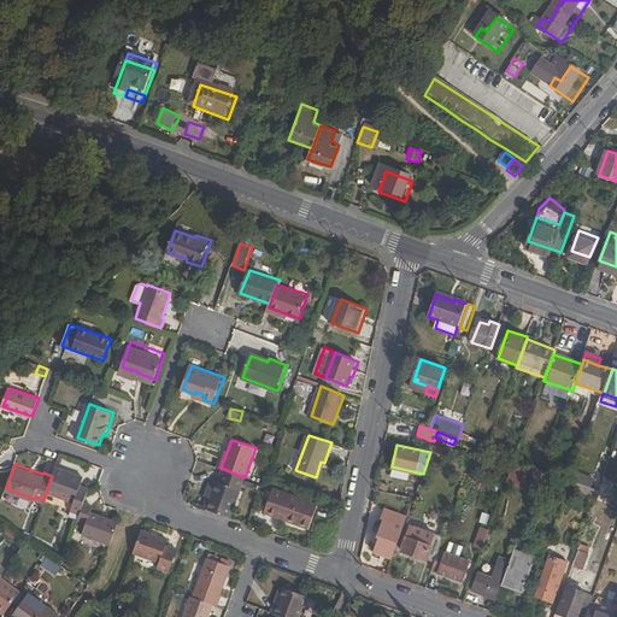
[(57,464),(52,476),(47,491),(76,500),(72,509),(81,512),(86,500),(89,489),(90,487),(82,483),(84,475),(57,464)]
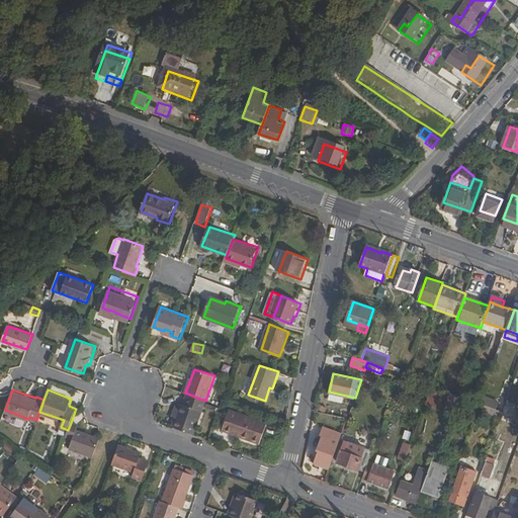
[(173,427),(193,434),(205,401),(185,393),(173,427)]
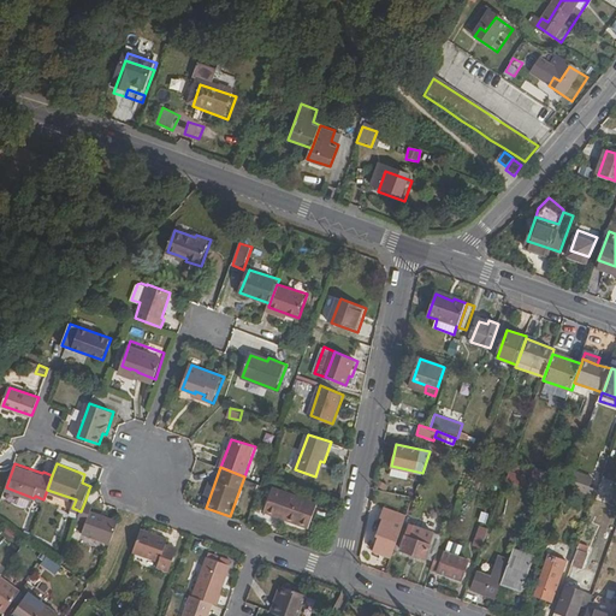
[(570,479),(586,485),(590,474),(575,468),(570,479)]
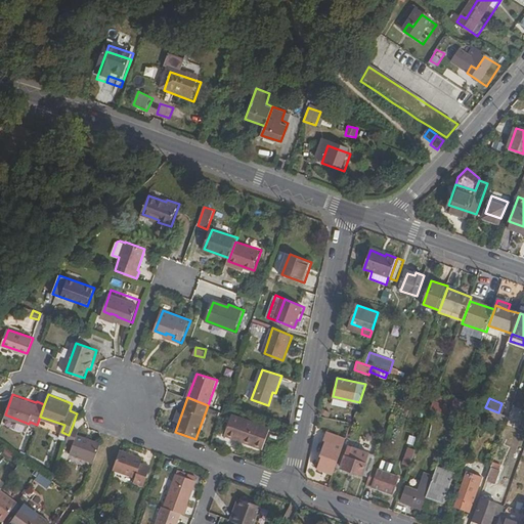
[(457,410),(461,401),(454,399),(450,408),(457,410)]
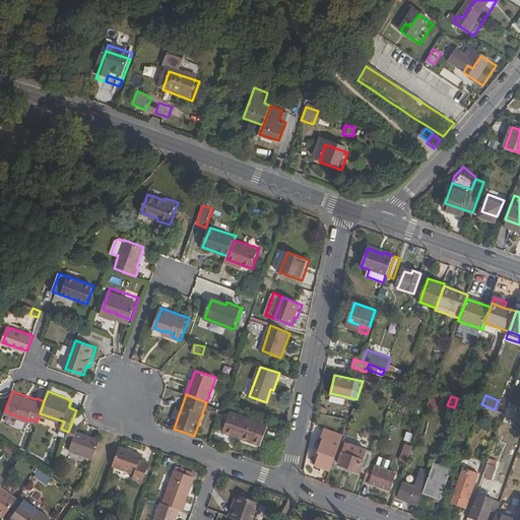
[(464,398),(458,396),(453,411),(459,413),(464,398)]
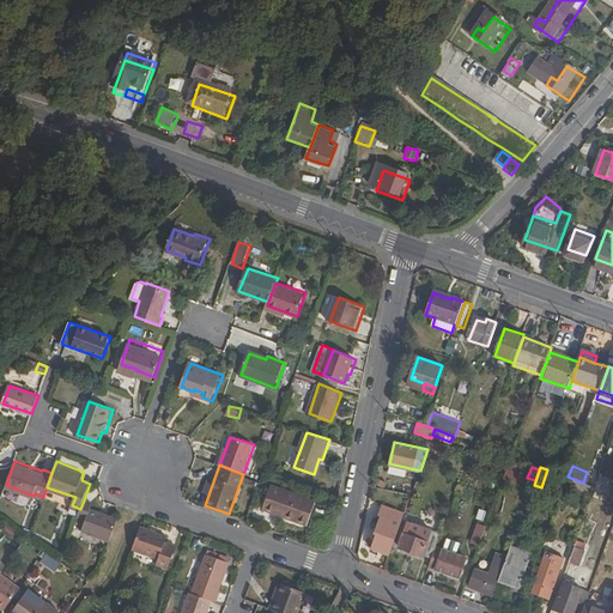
[(525,475),(508,469),(504,478),(521,484),(525,475)]
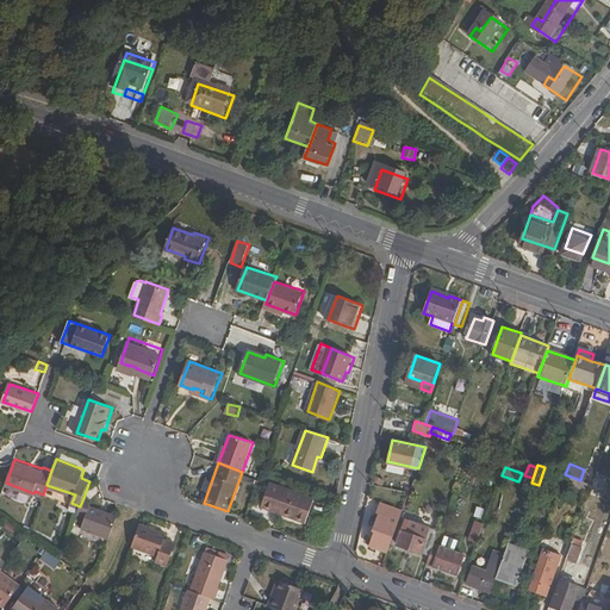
[(548,489),(559,492),(562,483),(565,474),(554,471),(548,489)]
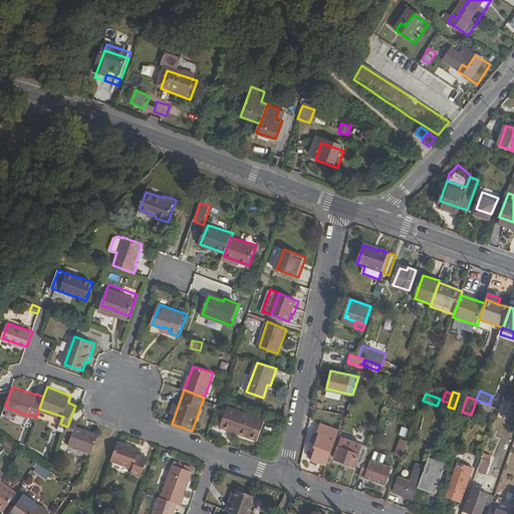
[(476,400),(474,407),(497,416),(500,409),(489,405),(476,400)]
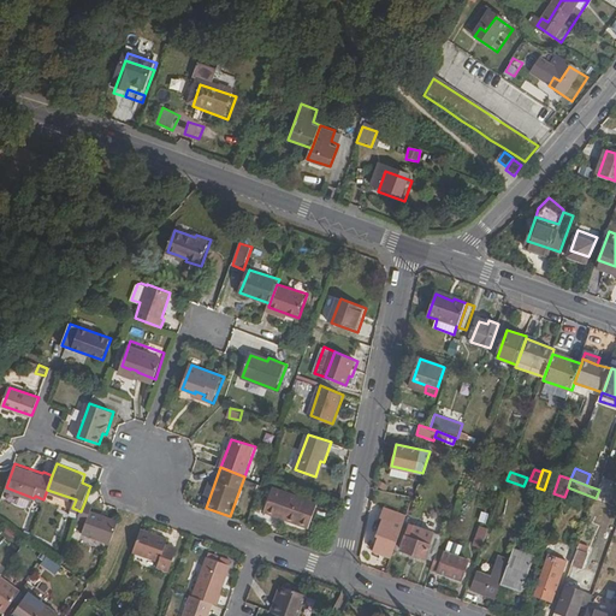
[(603,480),(599,490),(609,493),(611,484),(603,480)]
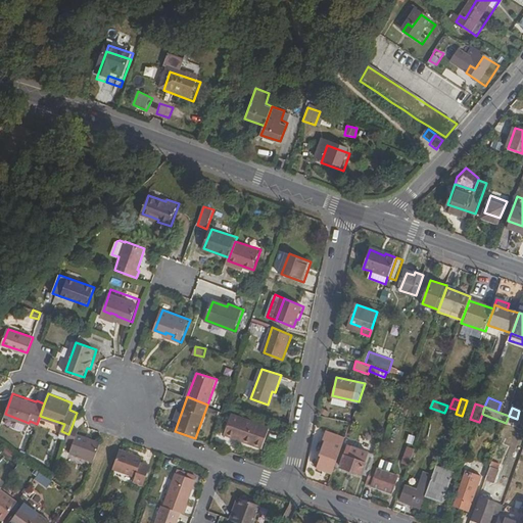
[(232,414),(225,435),(263,448),(271,428),(232,414)]
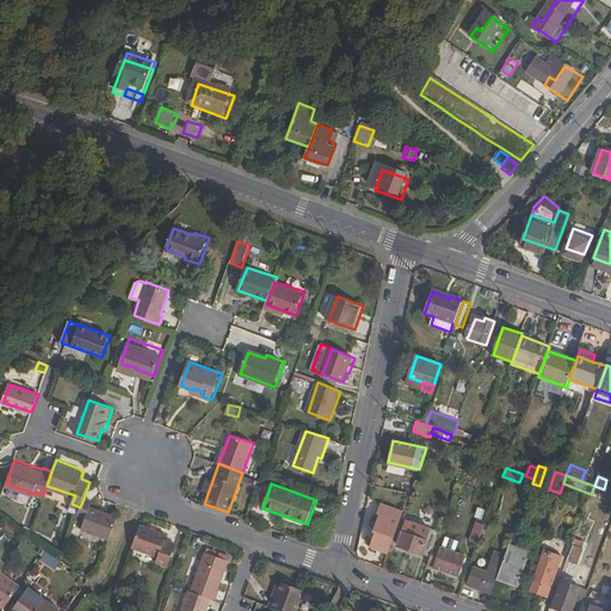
[(110,538),(118,516),(91,505),(93,499),(85,495),(80,507),(78,513),(86,517),(82,528),(110,538)]
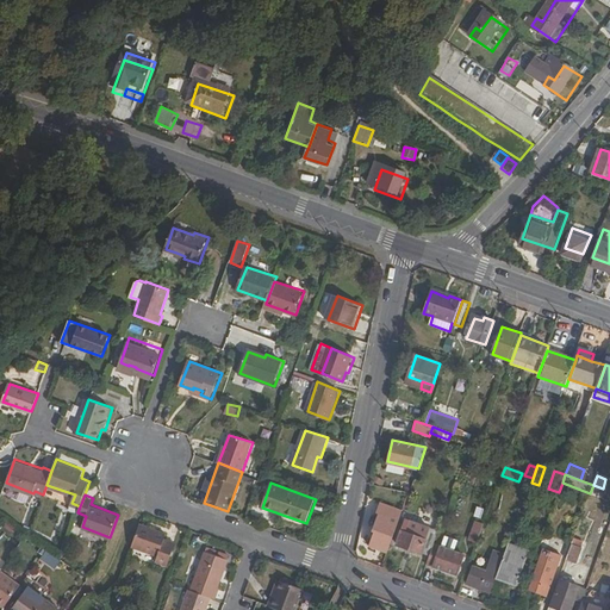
[(371,543),(390,551),(404,510),(381,502),(378,510),(380,512),(374,529),(377,530),(371,543)]
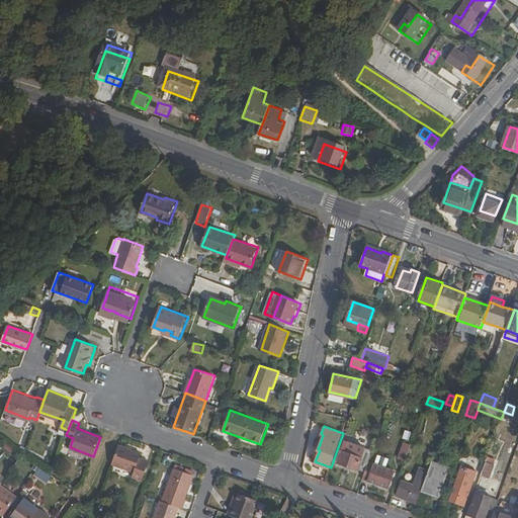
[(367,470),(370,461),(374,450),(367,448),(366,447),(346,440),(338,461),(359,468),(360,467),(367,470)]
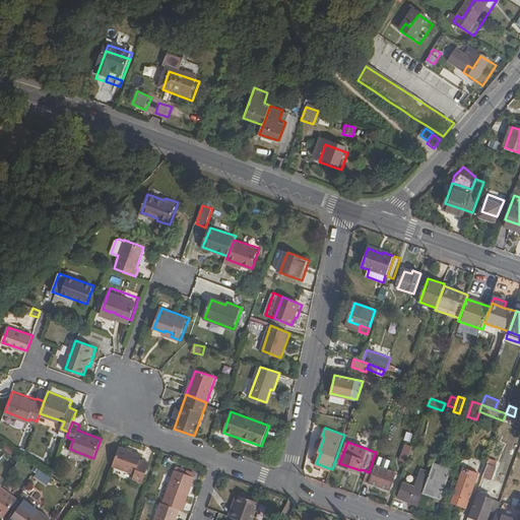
[(401,458),(407,460),(412,446),(406,444),(401,458)]
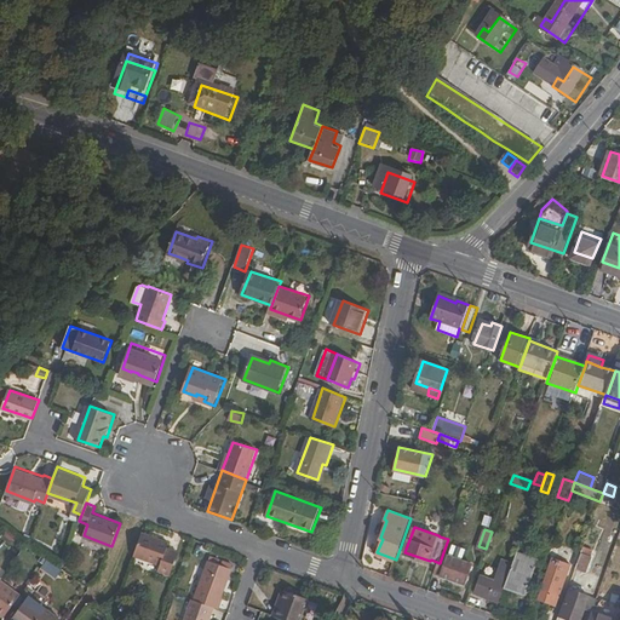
[(143,533),(135,556),(160,564),(159,572),(171,575),(179,552),(167,549),(170,541),(143,533)]
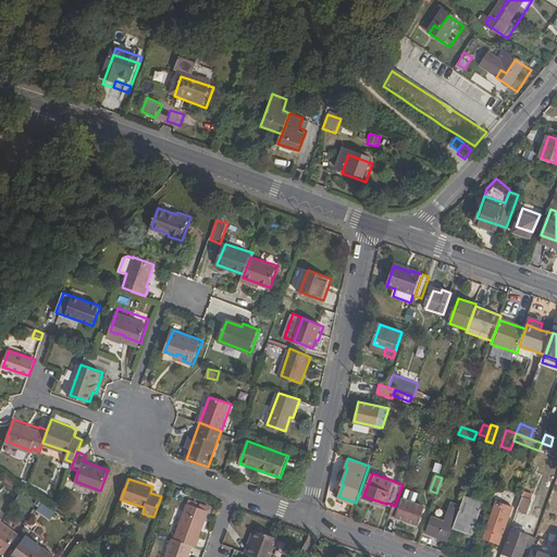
[(395,506),(392,514),(419,523),(425,506),(398,496),(395,506)]
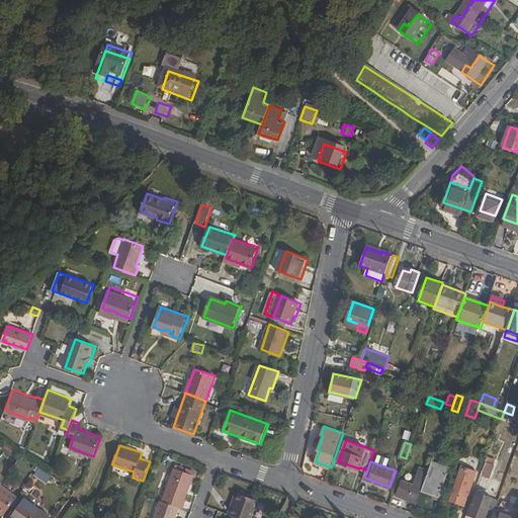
[(484,468),(482,475),(491,478),(496,464),(487,461),(484,468)]
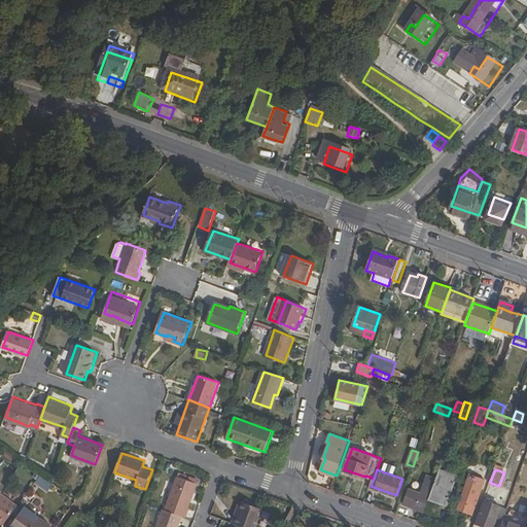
[(433,487),(430,497),(449,503),(458,477),(440,470),(433,487)]
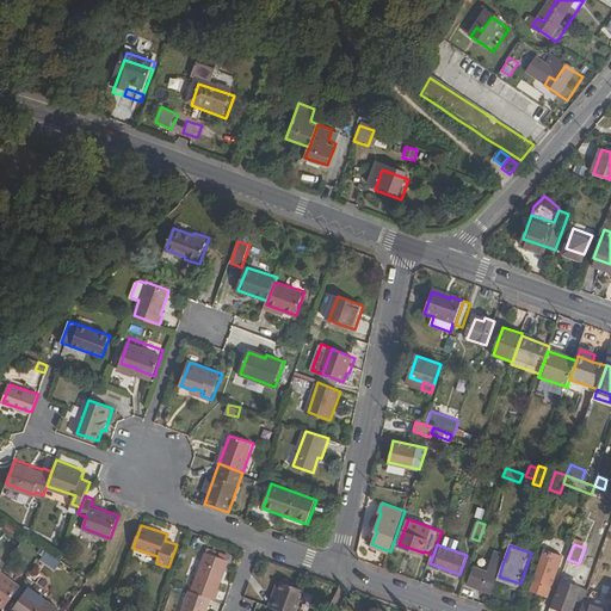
[(207,554),(227,561),(229,556),(209,548),(207,554)]
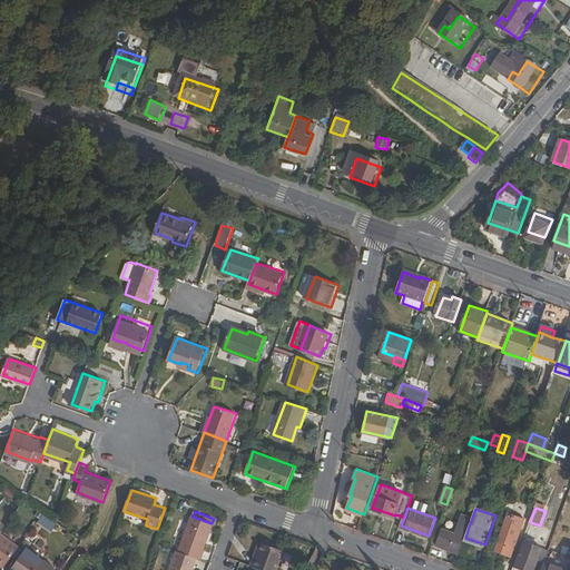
[(507,524),(521,530),(526,518),(510,512),(507,524)]
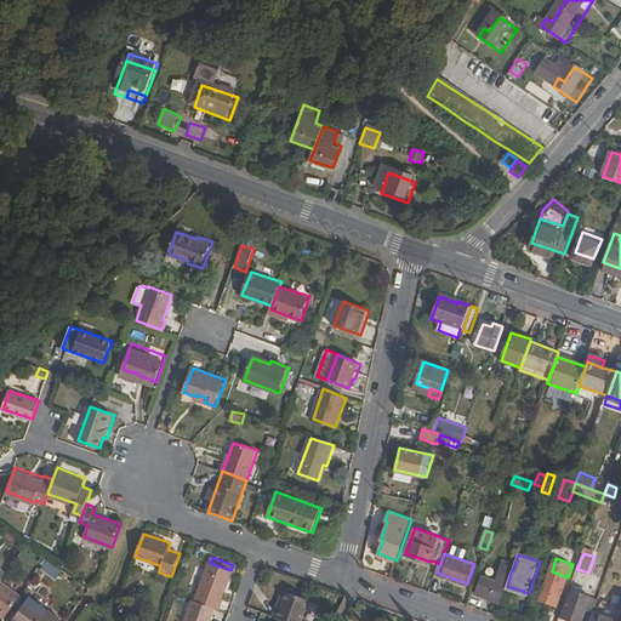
[(216,608),(221,610),(224,602),(222,600),(233,570),(231,570),(210,563),(209,562),(194,600),(216,608)]
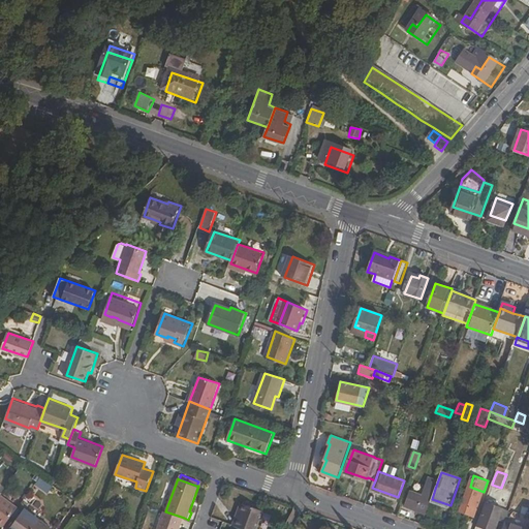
[(497,501),(508,505),(516,485),(504,480),(497,501)]
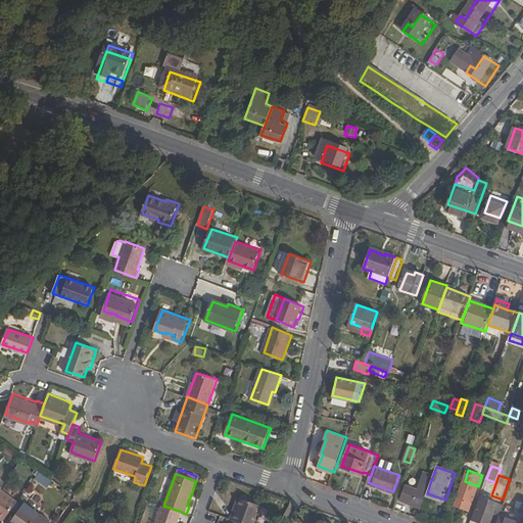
[(401,500),(422,507),(427,493),(430,483),(422,480),(418,489),(407,486),(401,500)]
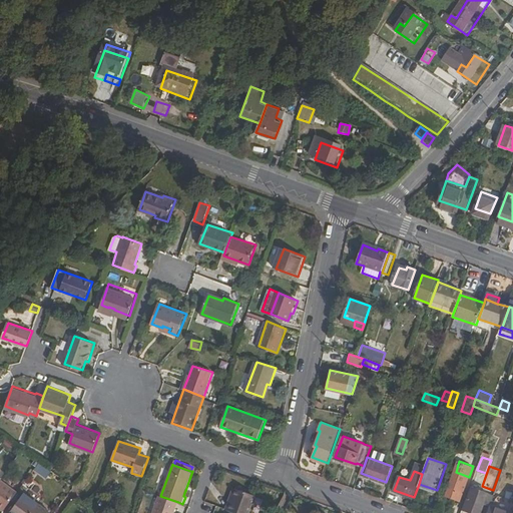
[(461,501),(469,477),(456,472),(448,496),(461,501)]
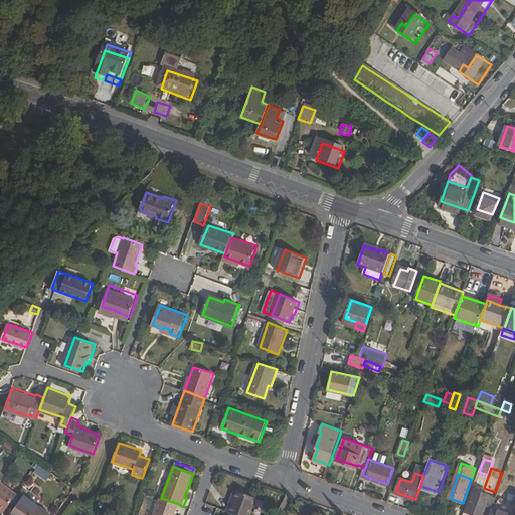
[(0,511),(1,512),(15,493),(9,488),(0,481),(0,511)]
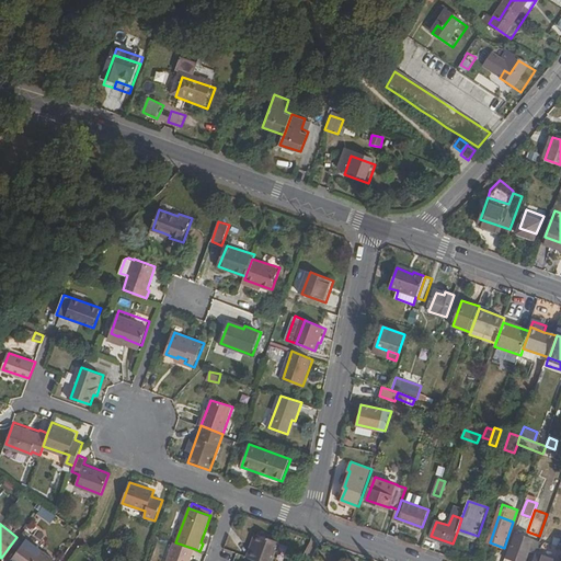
[(10,531),(16,537),(21,531),(13,526),(10,531)]
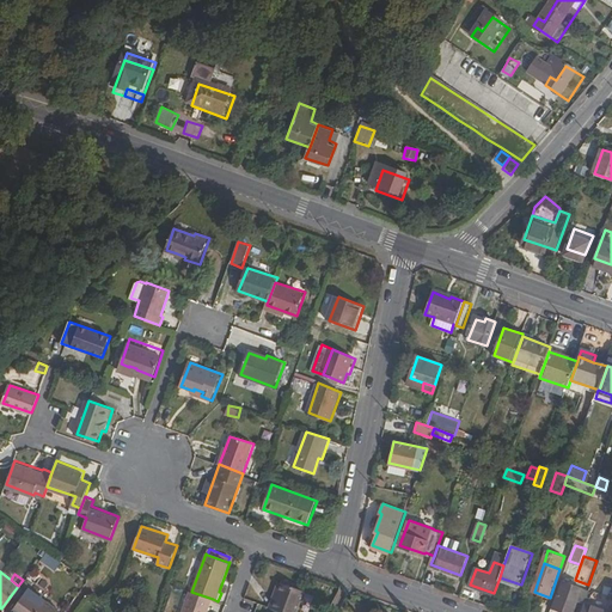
[(574,611),(583,587),(565,580),(556,607),(570,611),(574,611)]
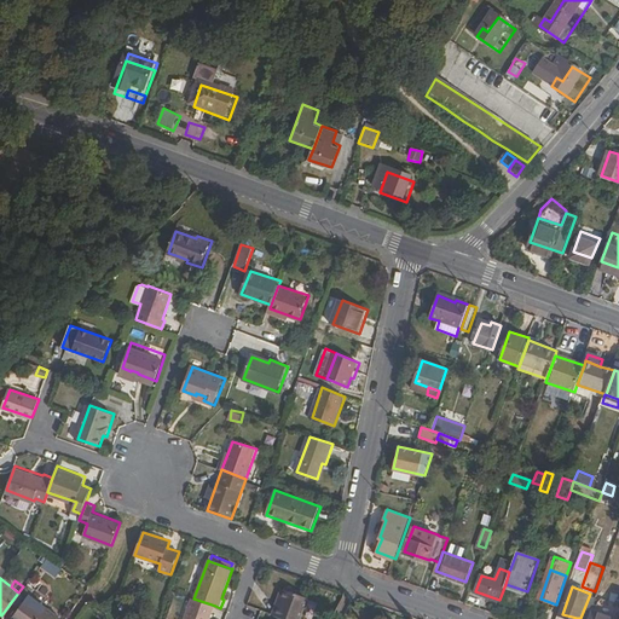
[(273,614),(287,618),(299,618),(307,597),(285,590),(279,606),(276,605),(273,614)]
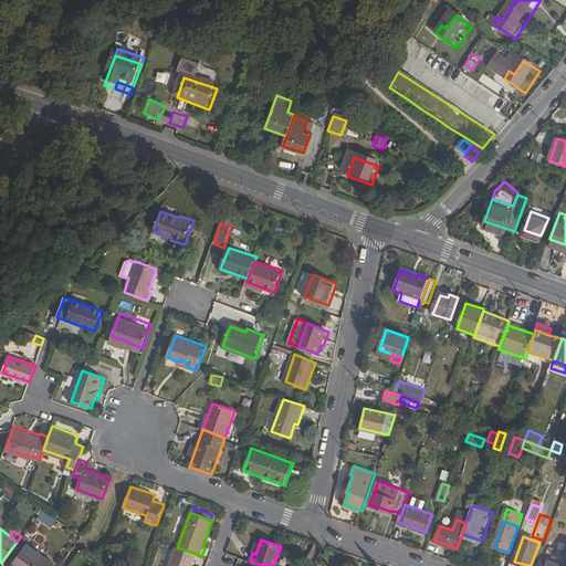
[(177,547),(176,547),(169,565),(191,565),(197,554),(177,547)]
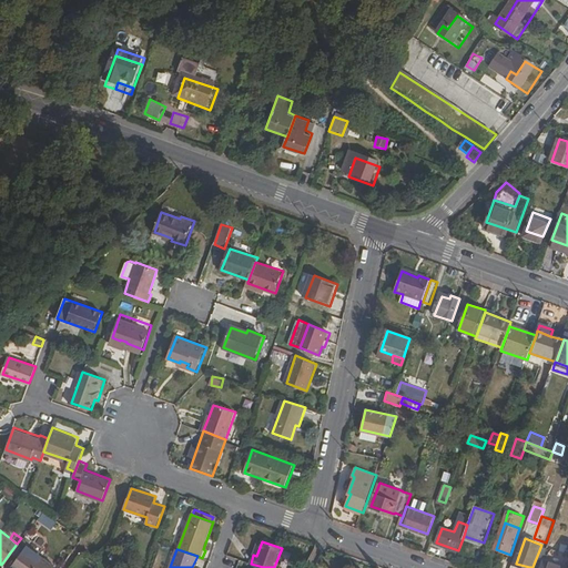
[(29,550),(28,550),(26,555),(20,550),(6,567),(49,567),(52,565),(40,555),(38,557),(29,550)]
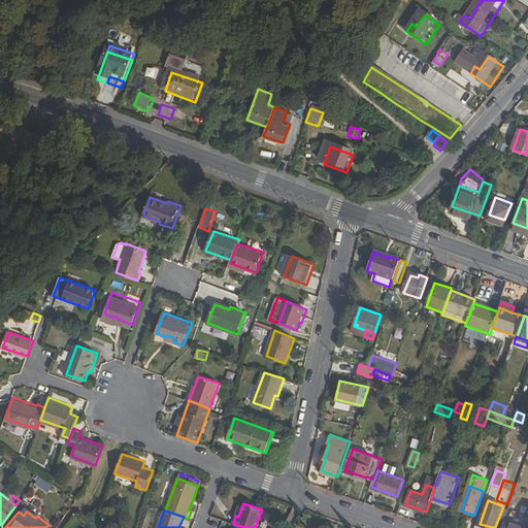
[(102,514),(99,518),(113,527),(114,527),(118,524),(102,514)]
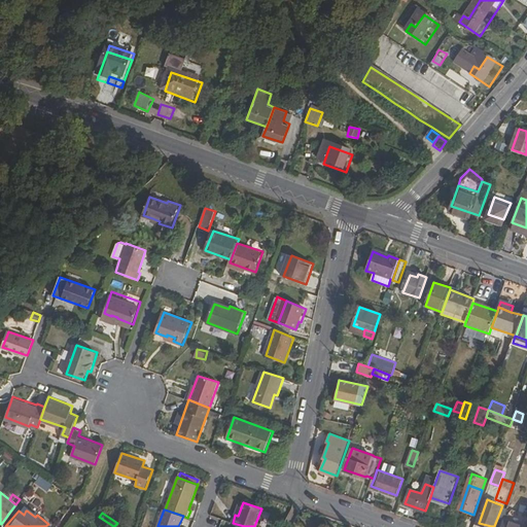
[(503,521),(523,526),(526,526),(526,524),(505,517),(503,521)]
